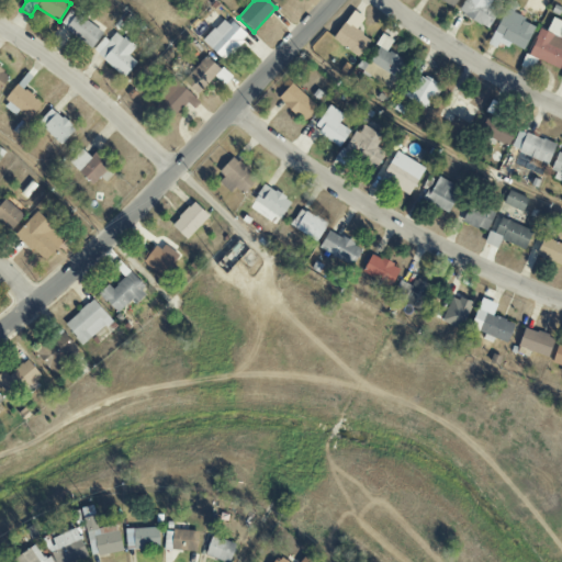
[(464,0),(458,12),(487,30),(497,12),(486,6),(490,0),(464,0)]
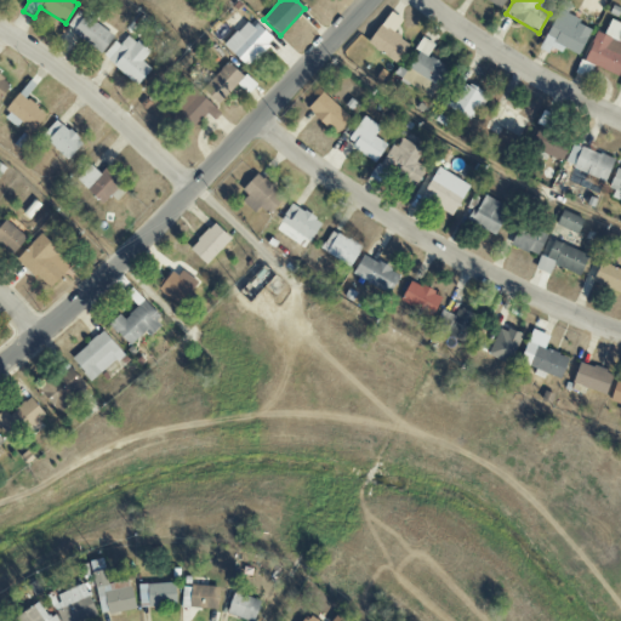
[(368,45),(397,63),(409,44),(393,34),(402,21),(389,11),(368,45)]
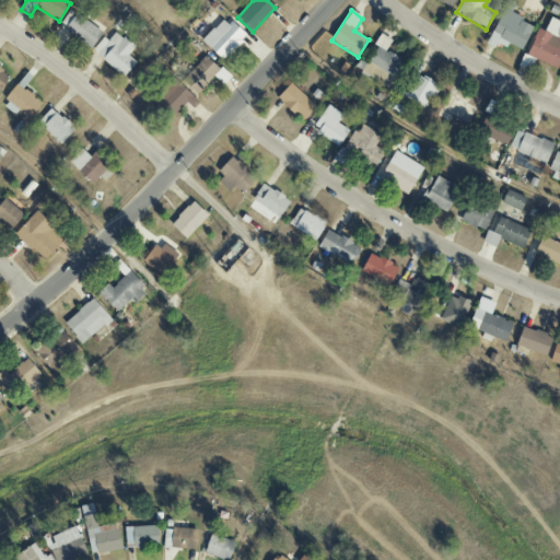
[(521,51),(534,25),(503,10),(487,45),(493,48),(498,41),(521,51)]
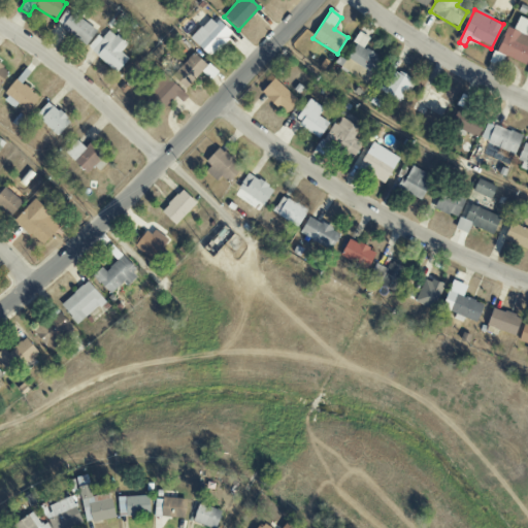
[(88,44),(97,29),(65,10),(56,26),(88,44)]
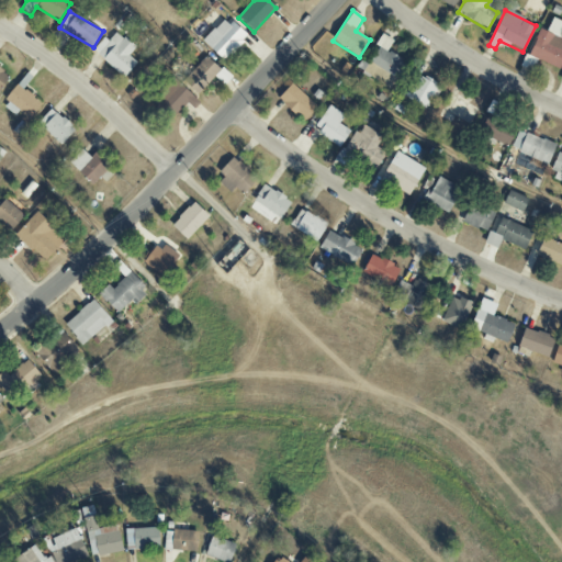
[(246,37),(225,18),(203,41),(224,62),(246,37)]
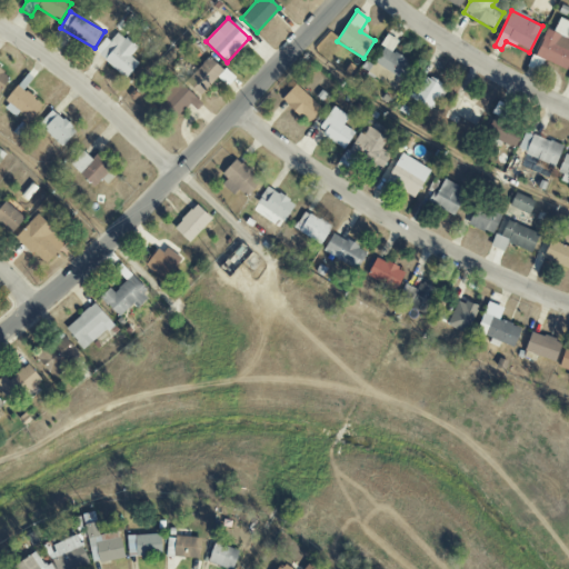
[(553,32),(546,29),(535,57),(568,70),(568,66),(568,41),(568,42),(568,39),(568,22),(559,19),(553,32)]
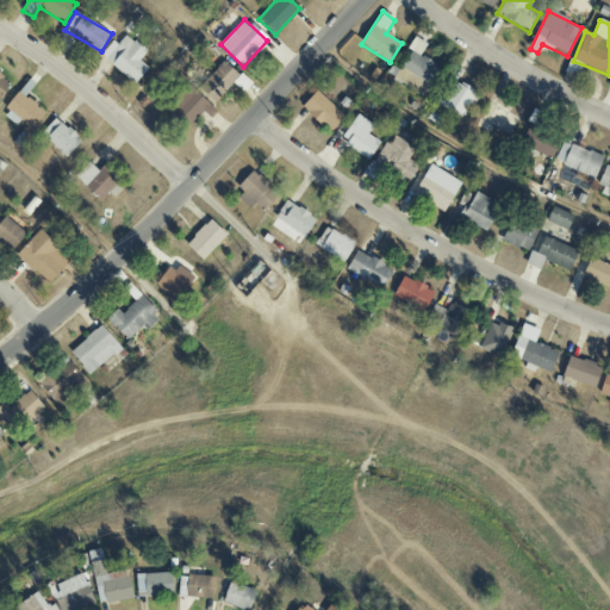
[(148,68),(139,61),(147,51),(125,35),(118,44),(112,41),(100,56),(135,85),(148,68)]
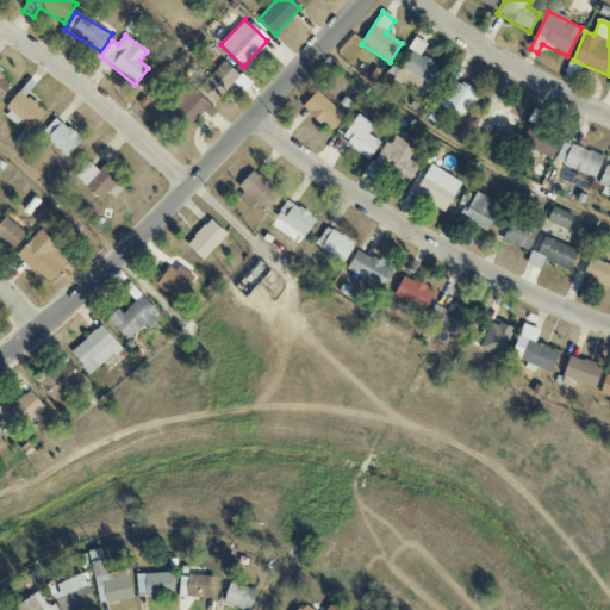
[(427,44),(416,38),(399,69),(431,86),(441,67),(419,56),(427,44)]
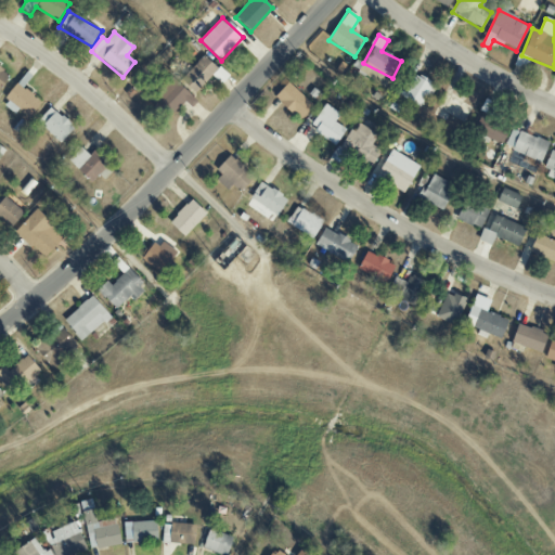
[(0,90),(10,74),(0,68),(0,90)]
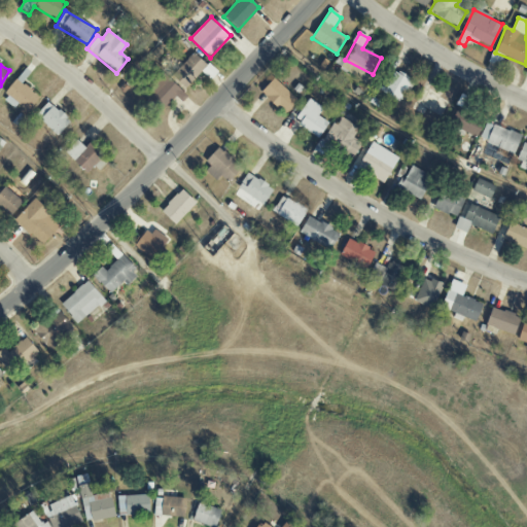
[(411,81),(394,72),(382,93),(399,102),(411,81)]
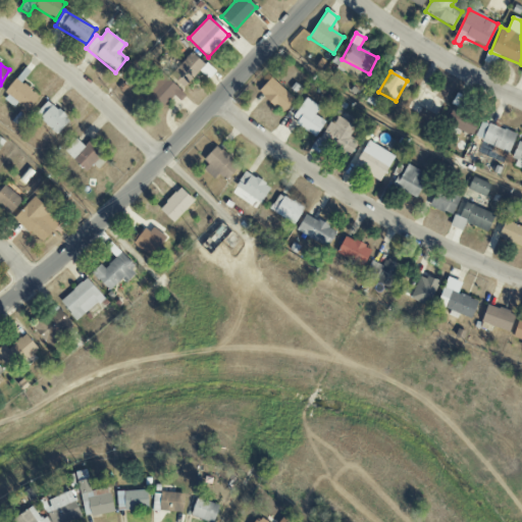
[(180,102),(186,94),(163,76),(148,96),(163,107),(172,96),(180,102)]
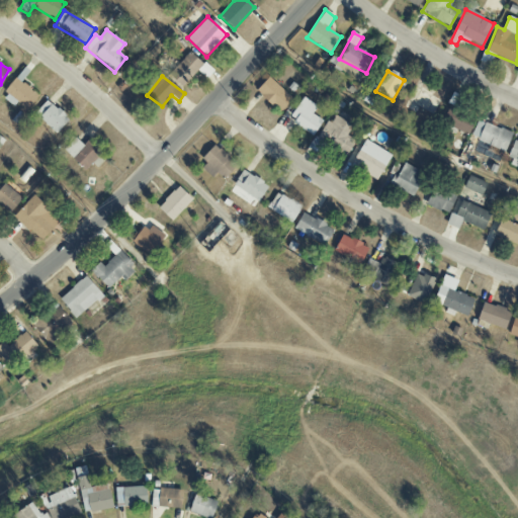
[(279,112),(291,99),(269,77),(256,91),(279,112)]
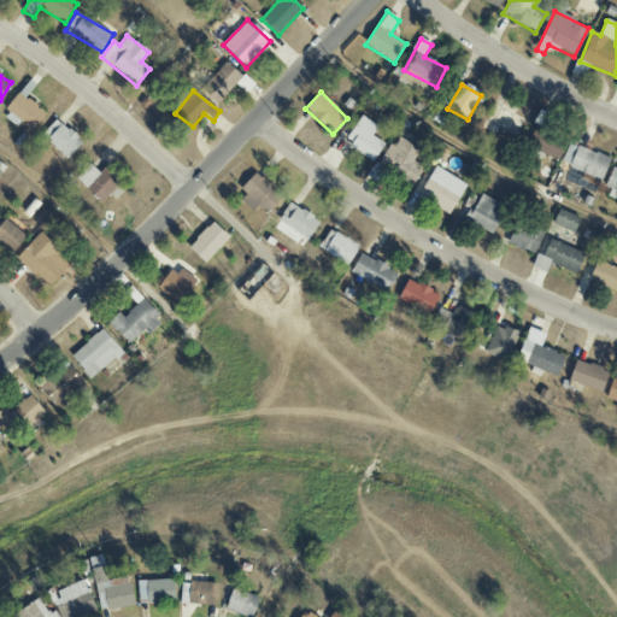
[(1,117),(17,128),(21,122),(33,130),(46,112),(18,93),(1,117)]
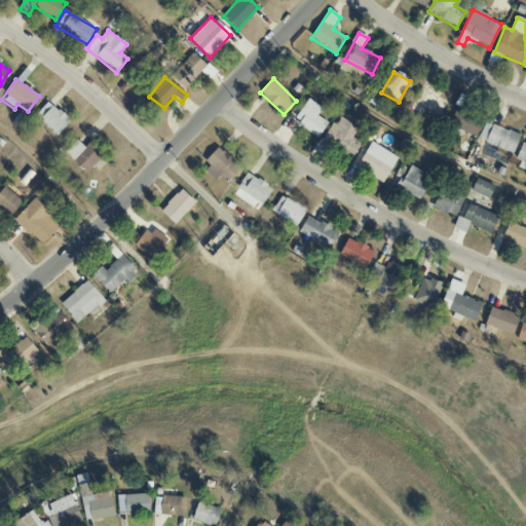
[(316,116),(322,108),(307,99),(293,121),(318,137),(327,122),(316,116)]
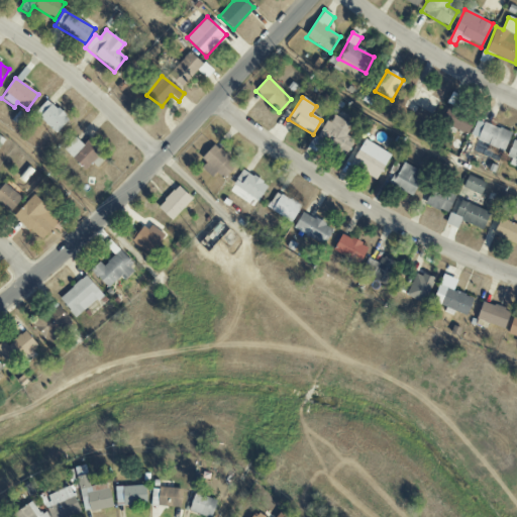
[(56,133),(69,120),(47,100),(34,113),(56,133)]
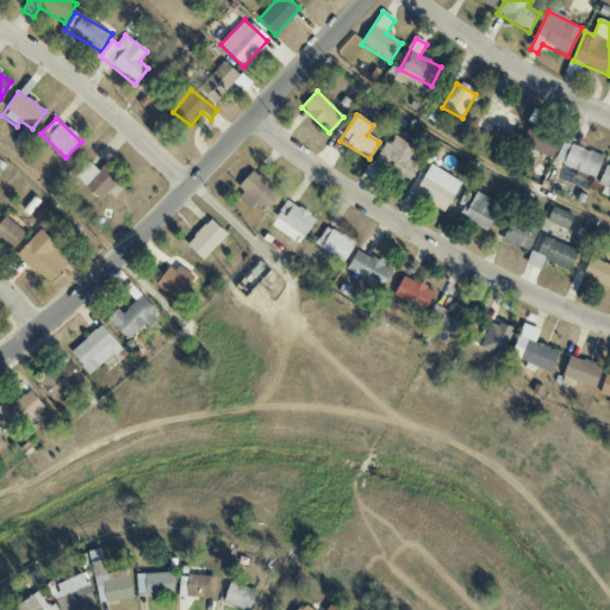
[(551,160),(559,139),(527,126),(518,147),(551,160)]
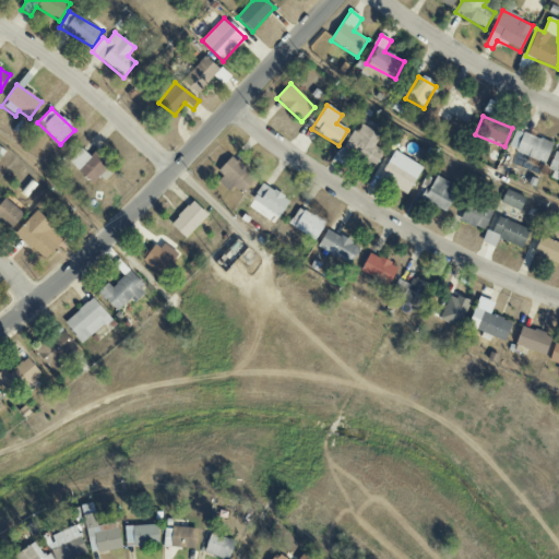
[(343,149),(375,167),(383,152),(373,146),(380,135),(361,125),(357,133),(353,130),(343,149)]
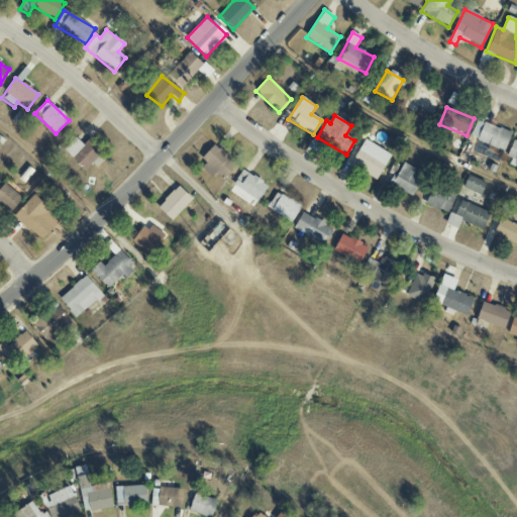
[(475,146),(501,158),(511,133),(477,119),(471,135),(478,138),(475,146)]
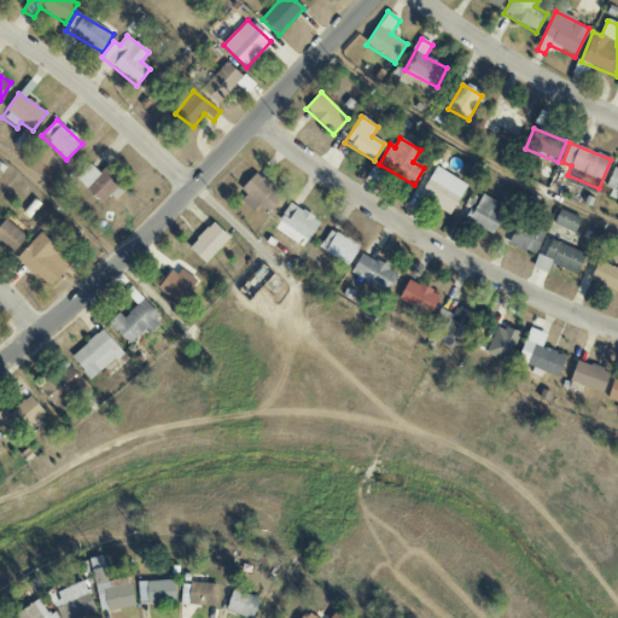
[(100,203),(121,181),(106,167),(100,174),(89,164),(76,179),(100,203)]
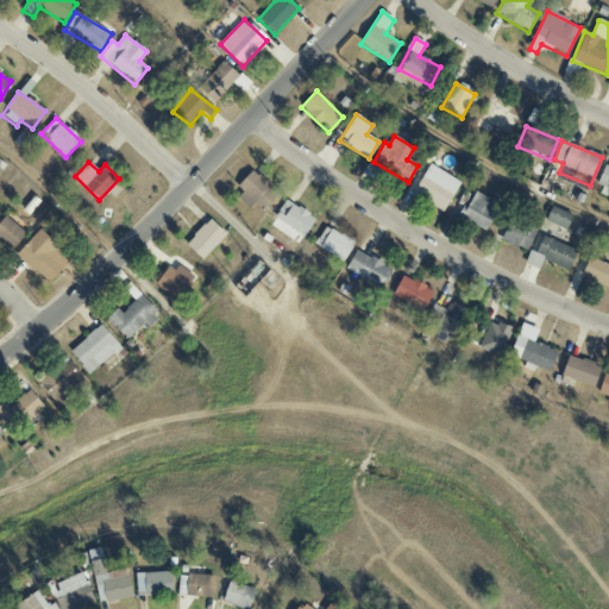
[(460,182),(429,164),(413,193),(444,211),(460,182)]
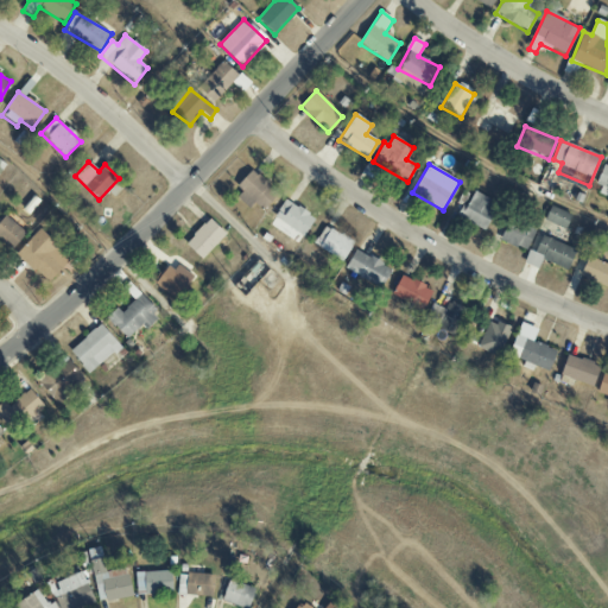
[(595,192),(607,197),(607,165),(606,165),(595,192)]
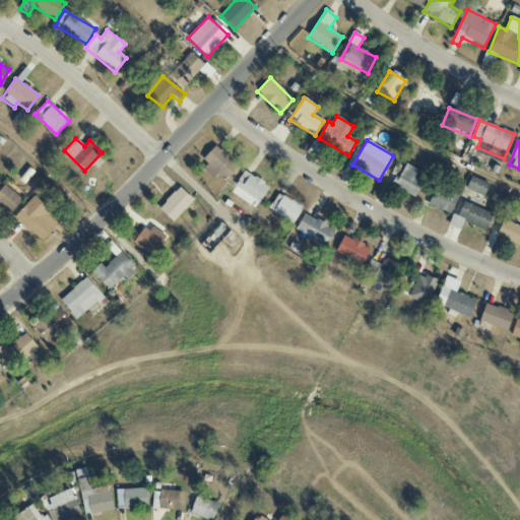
[(199,167),(212,179),(217,174),(224,181),(238,166),(217,146),(199,167)]
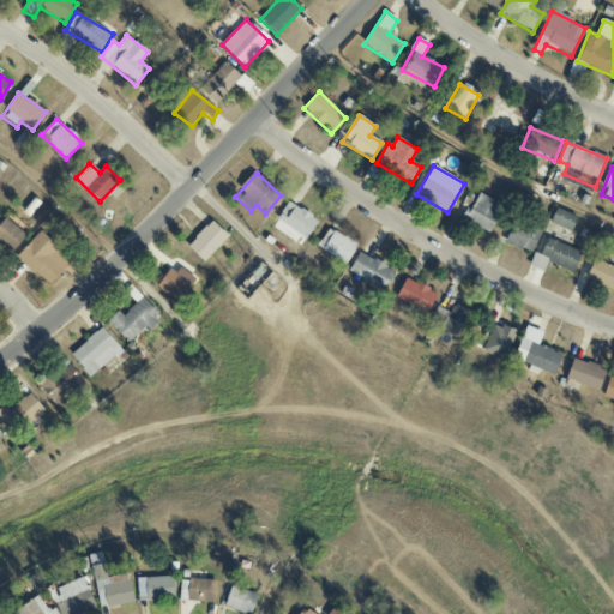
[(461,218),(489,233),(503,205),(479,194),(471,208),(467,206),(461,218)]
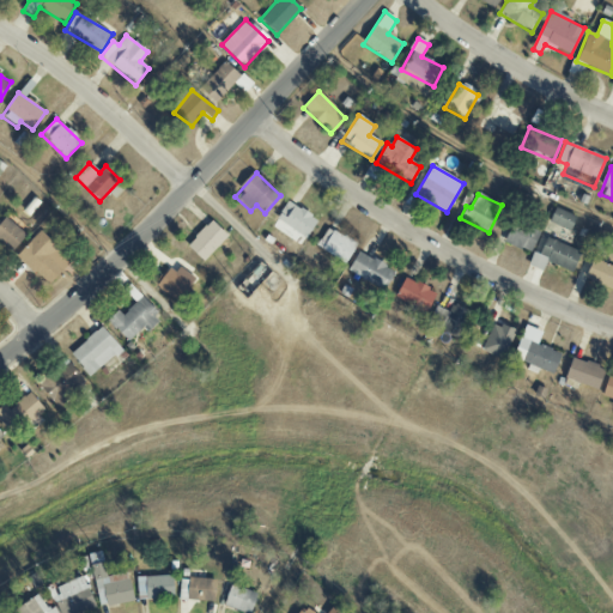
[(317,220),(287,201),(275,219),(305,238),(317,220)]
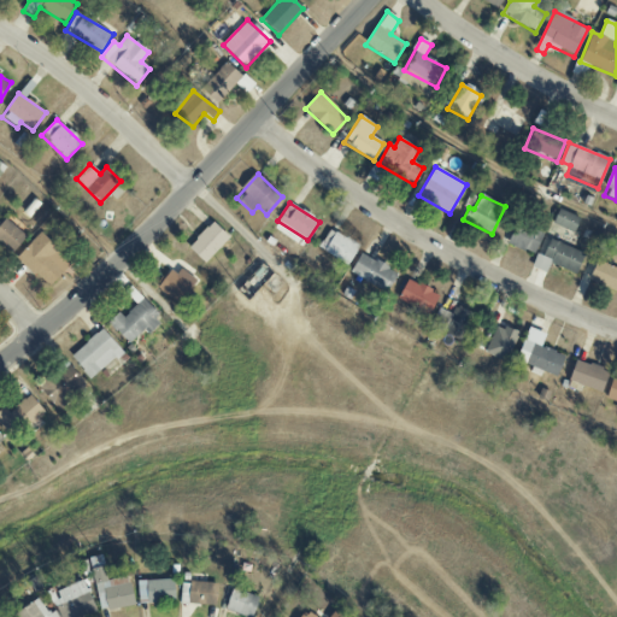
[(580,218),(559,209),(552,223),(574,233),(580,218)]
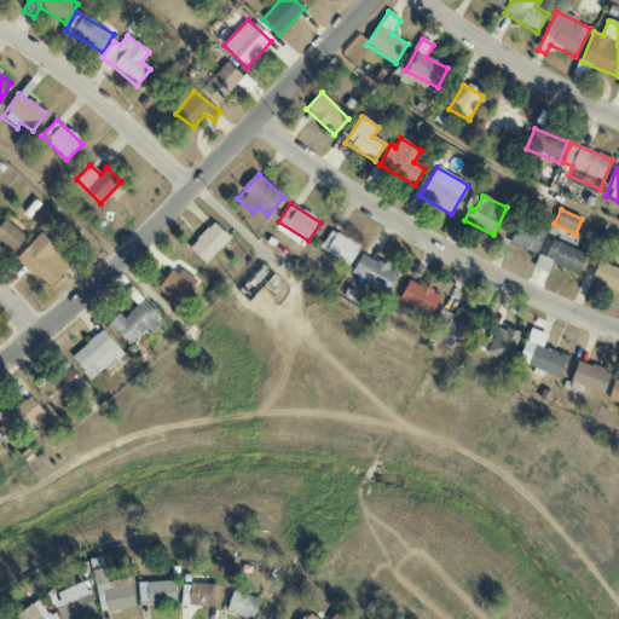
[(0,225),(0,244),(12,255),(27,238),(5,220),(0,225)]
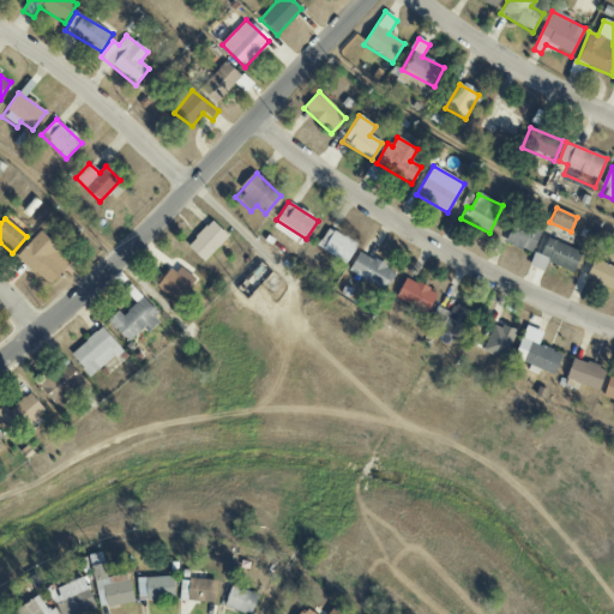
[(204,263),(228,236),(211,221),(187,247),(204,263)]
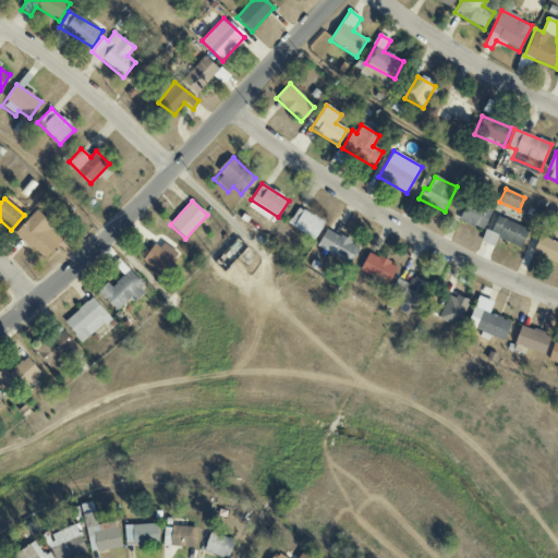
[(490,210),(465,202),(459,221),(484,230),(490,210)]
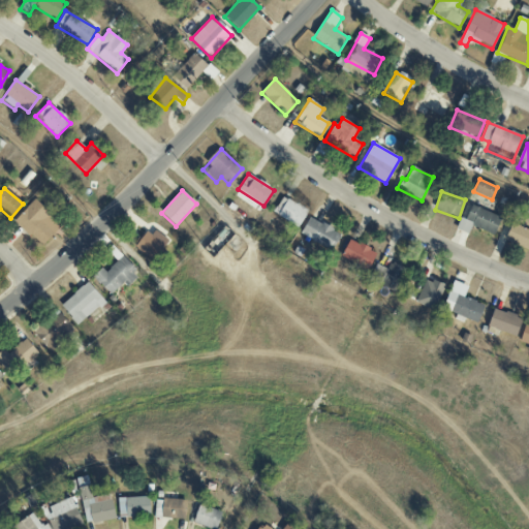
[(300,226),(308,210),(282,196),(273,214),(300,226)]
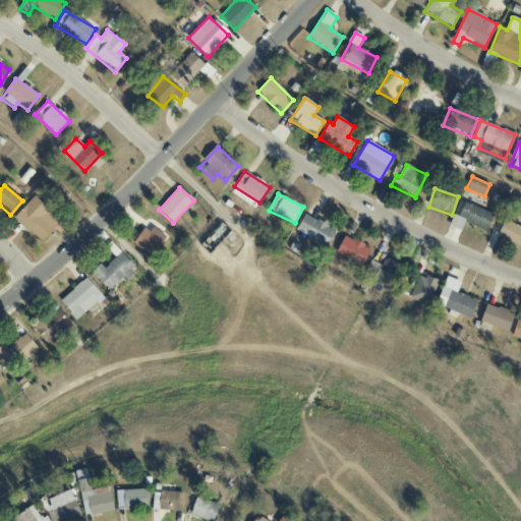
[(61,222),(35,196),(14,218),(40,243),(61,222)]
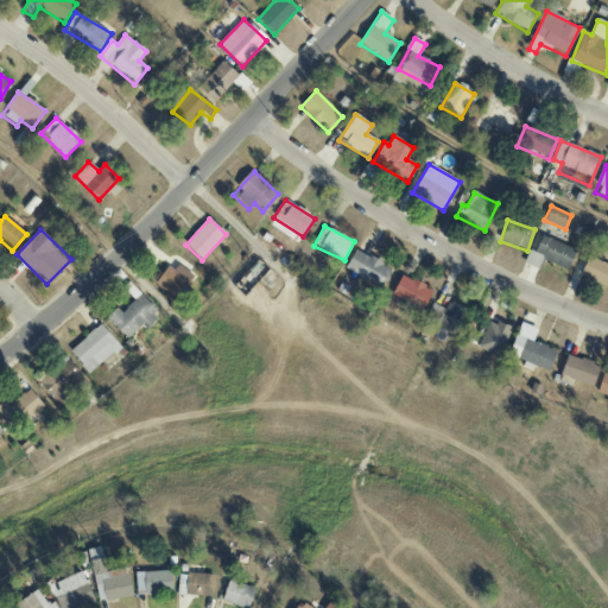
[(568,271),(576,249),(542,236),(534,253),(529,251),(524,264),(538,270),(542,260),(568,271)]
